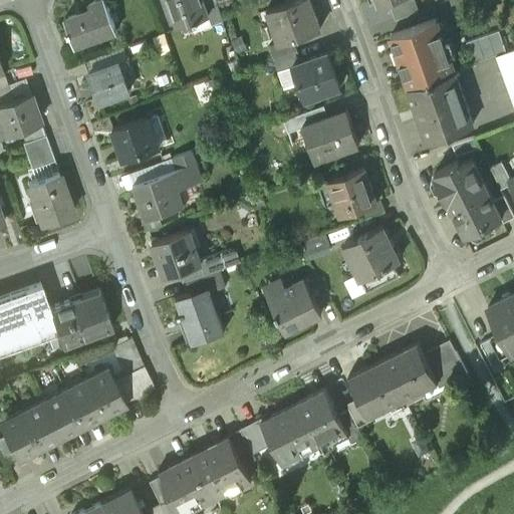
[(91,9),(65,18),(69,30),(68,30),(69,34),(71,33),(75,45),(91,39),(89,35),(114,26),(104,0),(99,0),(89,3),(91,9)]
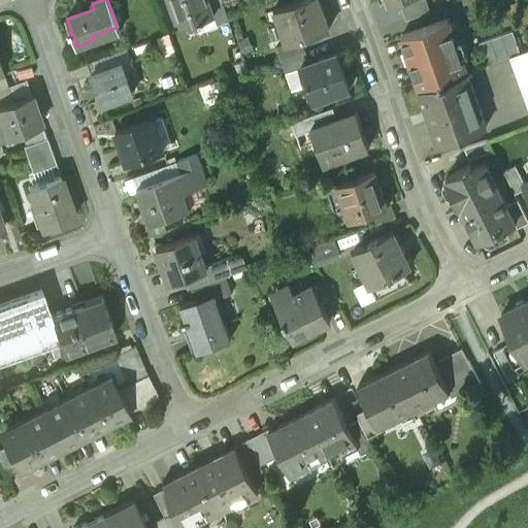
[(174,0),(185,26),(215,15),(208,0),(174,0)]
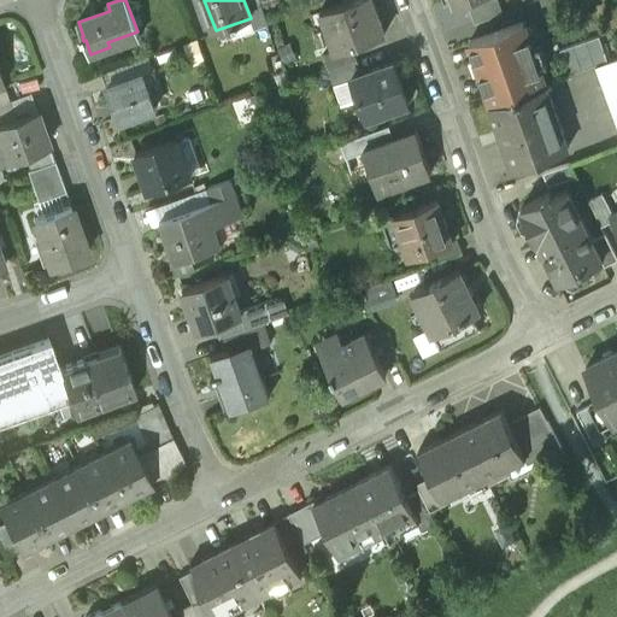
[(351,0),(350,1),(322,11),(329,29),(336,27),(344,47),(336,50),(336,52),(352,47),(386,35),(372,0),(351,0)]
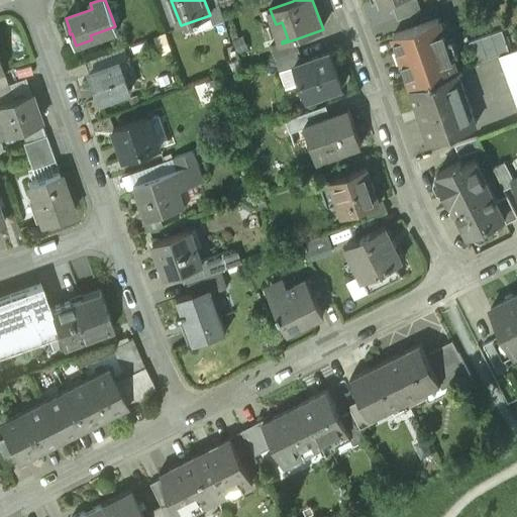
[(416,0),(394,0),(401,17),(420,10),(416,0)]
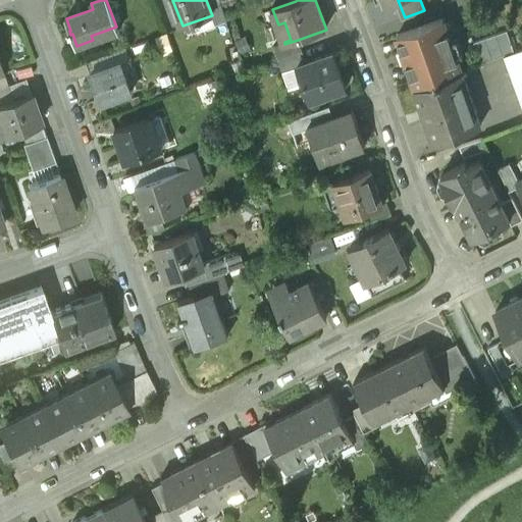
[(444,18),(398,35),(403,50),(401,51),(406,63),(407,62),(416,87),(462,70),(444,18)]
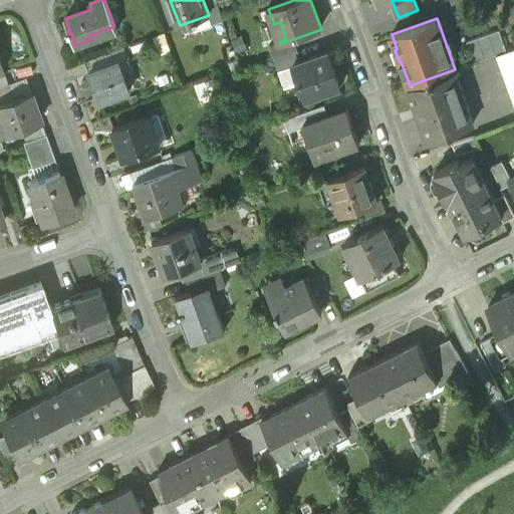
[(498,30),(466,41),(474,62),(506,51),(498,30)]
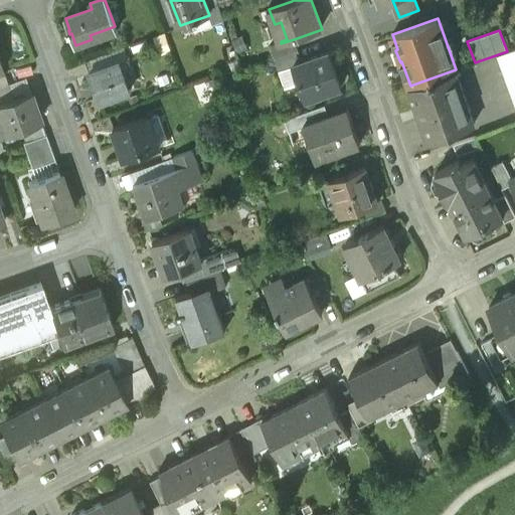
[(294,39),(281,43),(281,41),(271,45),(275,57),(298,49),(294,39)]
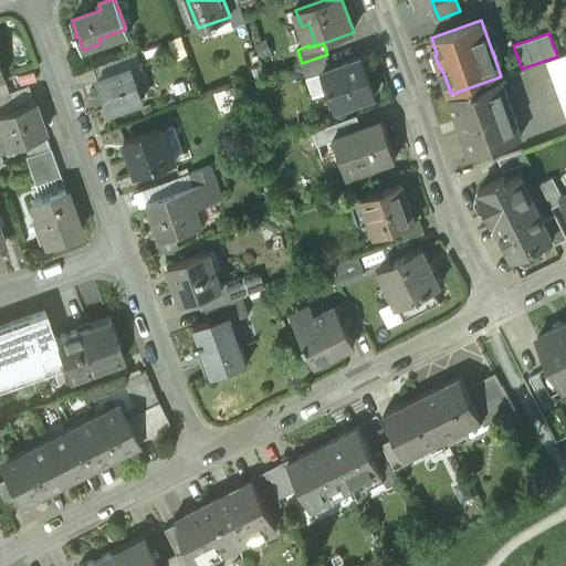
[(327,54),(302,63),(307,79),(324,73),(323,72),(332,69),(327,54)]
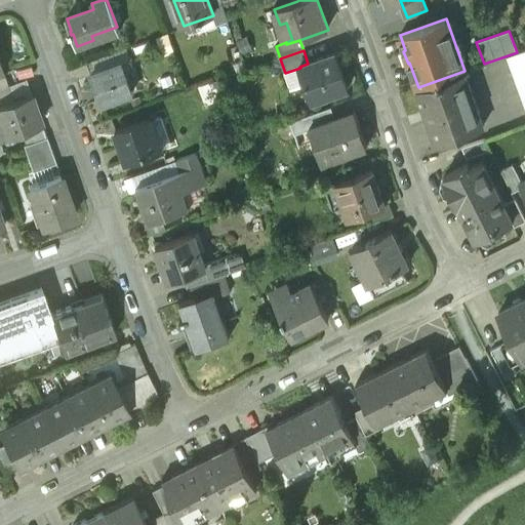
[(308,64),(299,67),(300,68),(312,101),(349,87),(336,53),(308,64)]
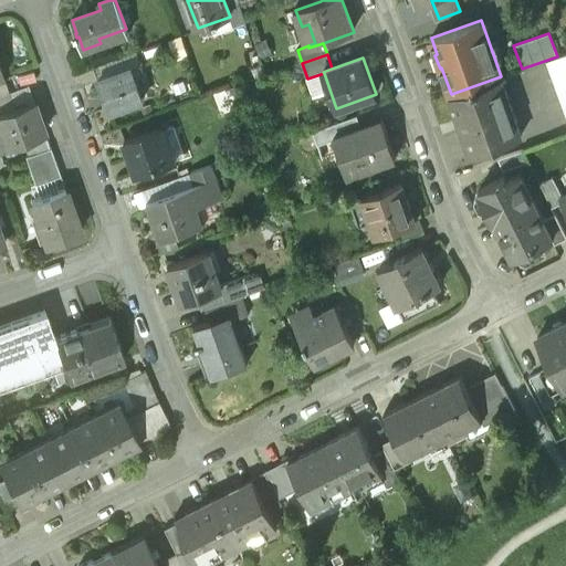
[(134,72),(101,83),(112,116),(145,105),(134,72)]
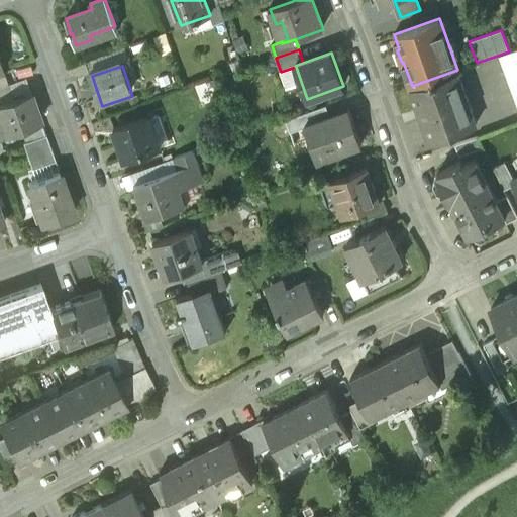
[(457,70),(412,86),(430,139),(477,123),(457,70)]
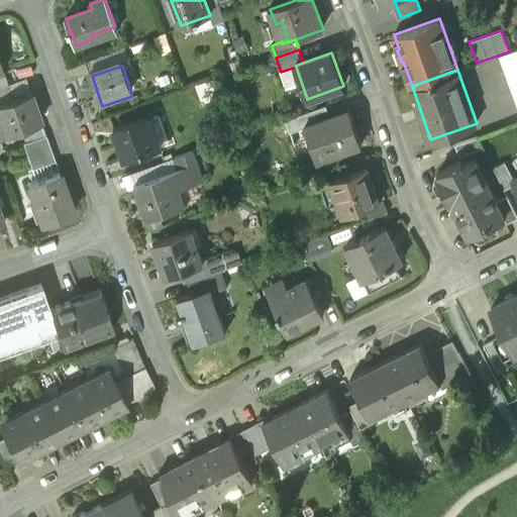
[(7,85),(0,87),(0,102),(11,98),(7,85)]
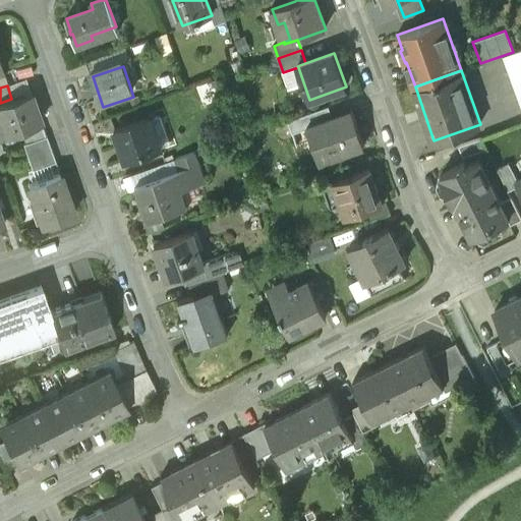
[(11,99),(0,103),(0,117),(6,134),(41,122),(31,93),(11,99)]
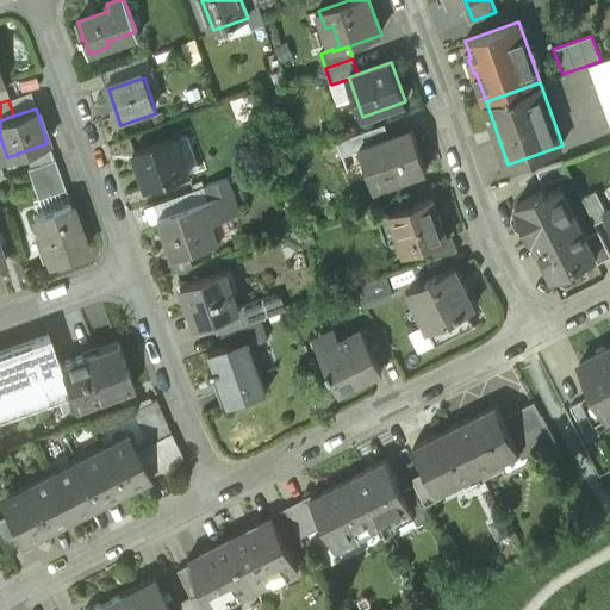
[(358,148),(373,193),(424,176),(410,131),(358,148)]
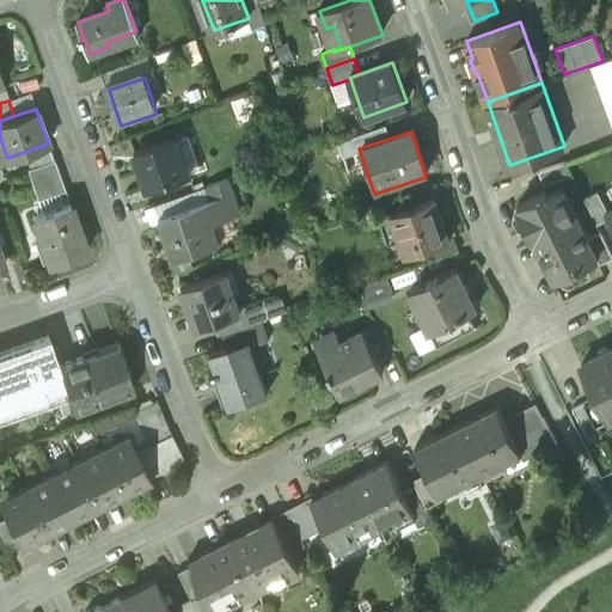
[(177,136),(136,151),(142,169),(141,169),(148,190),(190,175),(177,136)]
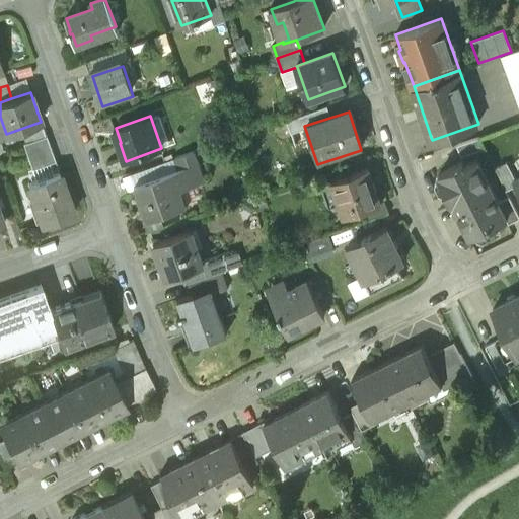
[(45,136),(22,144),(31,170),(54,162),(45,136)]
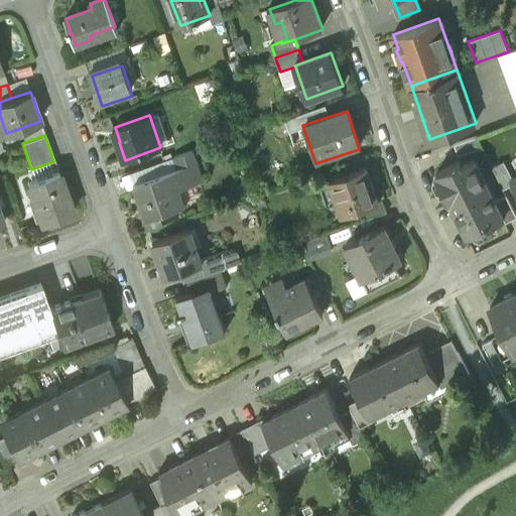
[(477,136),(455,143),(459,154),(482,146),(477,136)]
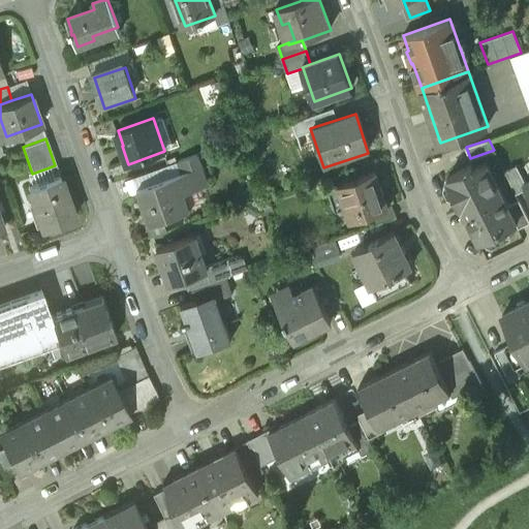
[(198,154),(178,161),(182,174),(203,166),(198,154)]
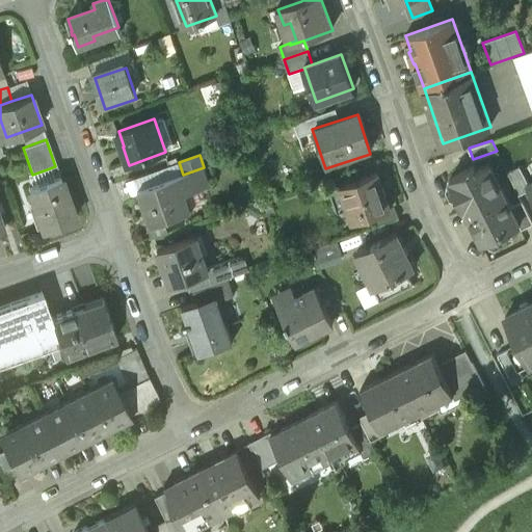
[(489,163),(476,169),(474,166),(450,178),(458,196),(463,208),(464,208),(481,241),(519,223),(520,222),(510,206),(489,163)]
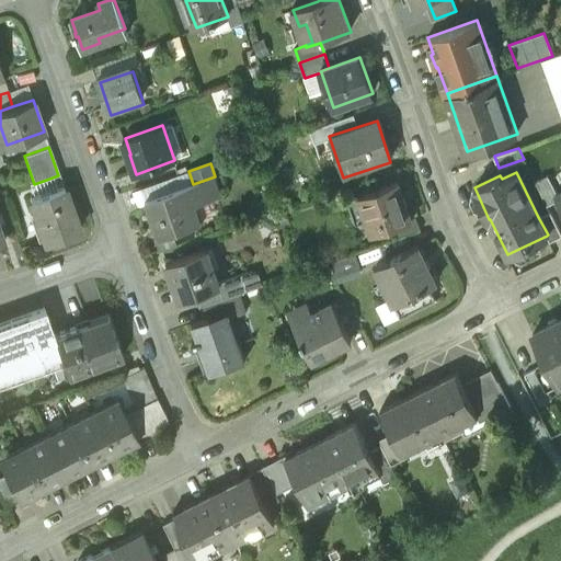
[(193,184),(145,201),(158,238),(202,222),(196,204),(221,195),(215,176),(193,184)]
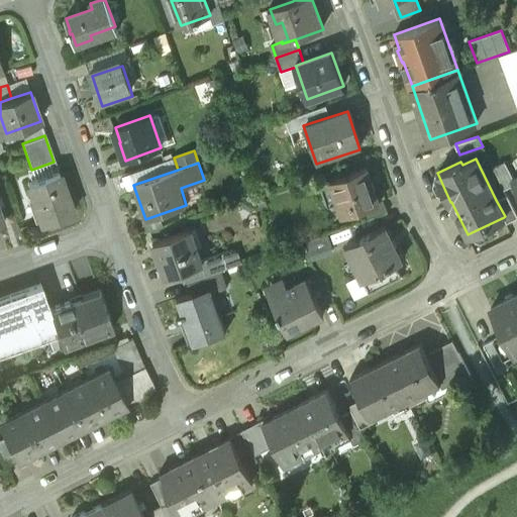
[(367,167),(326,181),(333,201),(338,200),(343,214),(379,201),(367,167)]
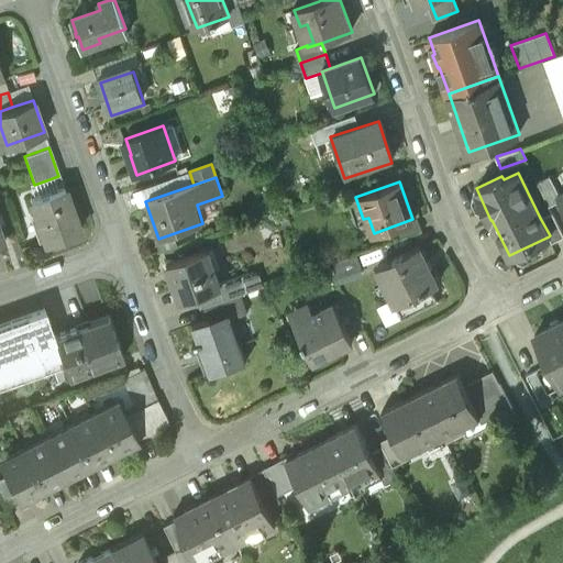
[(64,189),(30,200),(45,244),(79,232),(64,189)]
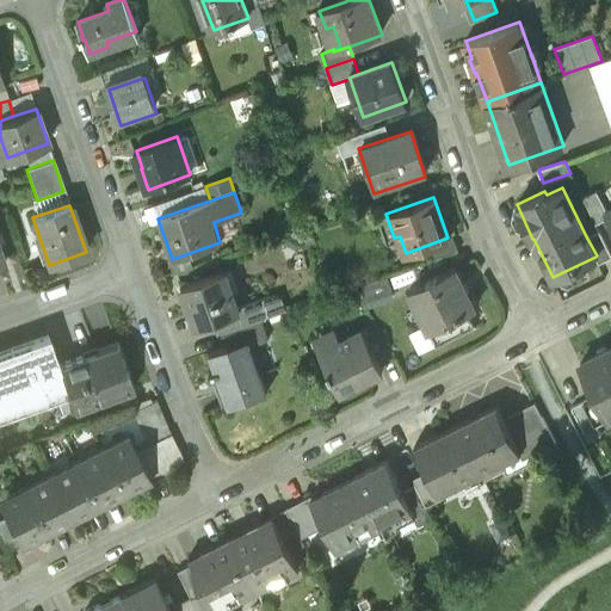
[(610,255),(610,253),(599,229),(586,236),(597,255),(596,257),(598,263),(610,255)]
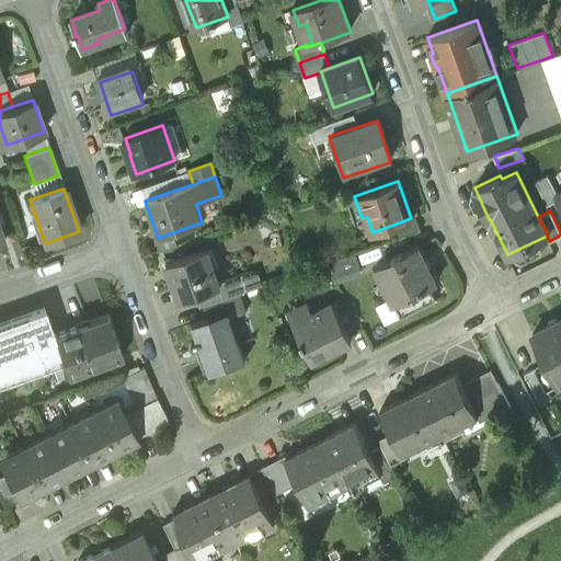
[(418,244),(376,265),(401,316),(436,298),(430,285),(436,283),(418,244)]
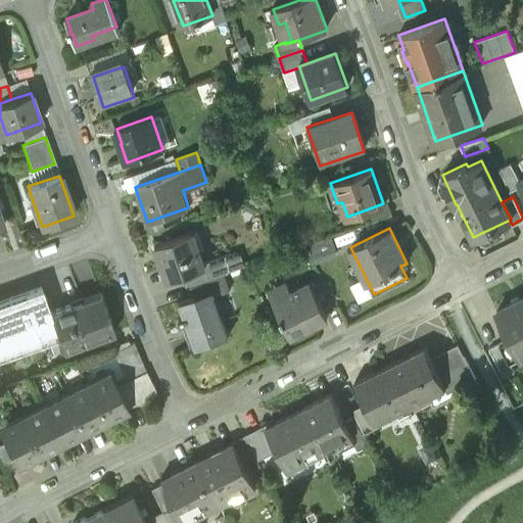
[(192,232),(155,245),(168,280),(204,267),(203,264),(192,232)]
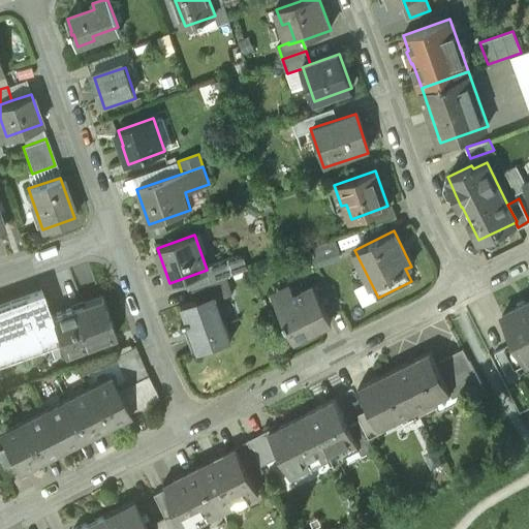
[(334,238),(312,245),(317,259),(338,251),(334,238)]
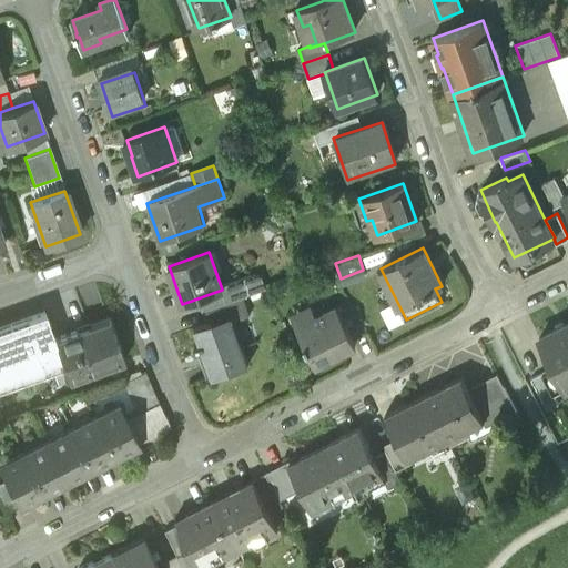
[(255,279),(221,286),(222,290),(226,302),(243,296),(260,291),(255,279)]
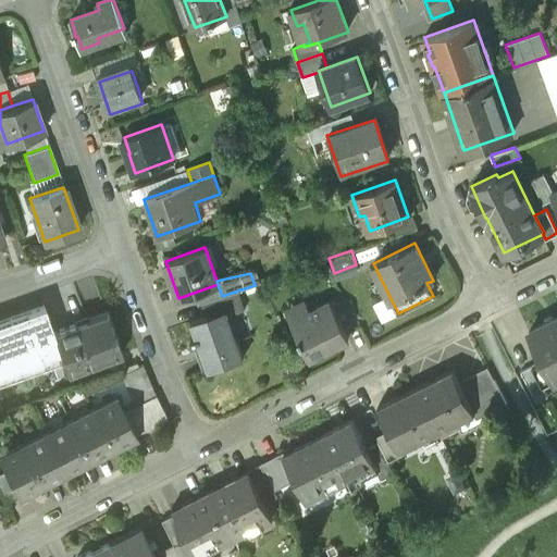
[(222,296),(200,304),(205,317),(207,316),(209,320),(227,313),(244,307),(238,291),(222,296)]
